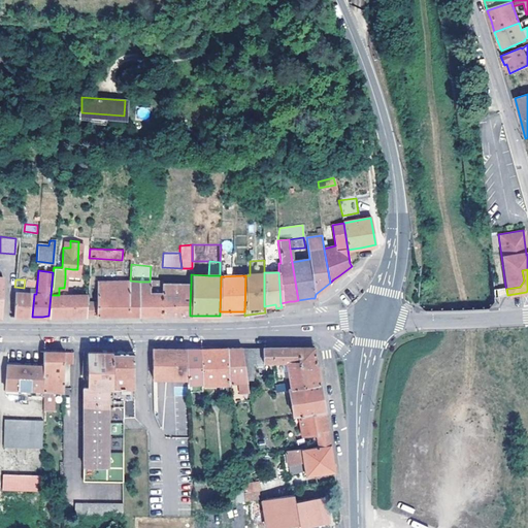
[(110,316),(138,317),(139,282),(130,281),(97,281),(96,302),(86,302),(86,317),(98,316),(110,316)]
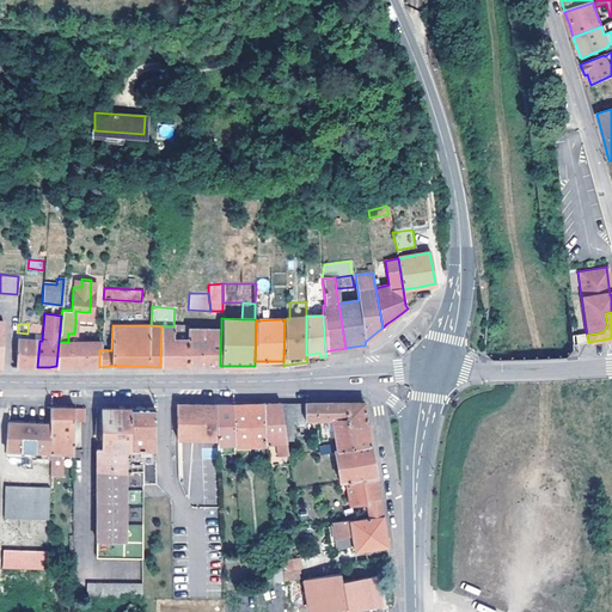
[(173,326),(161,326),(160,367),(170,366),(187,366),(188,340),(172,340),(173,326)]
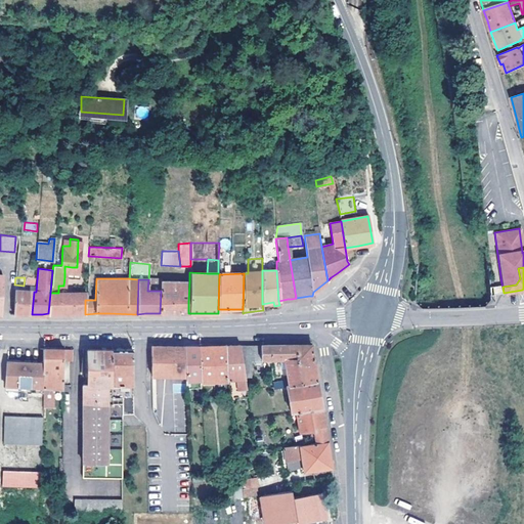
[(188,302),(189,281),(161,281),(161,291),(160,313),(168,313),(188,313),(188,302)]
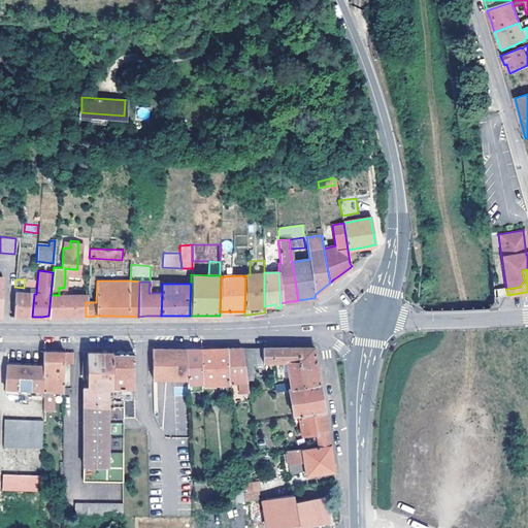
[(495,287),(496,296),(507,295),(506,289),(505,286),(495,287)]
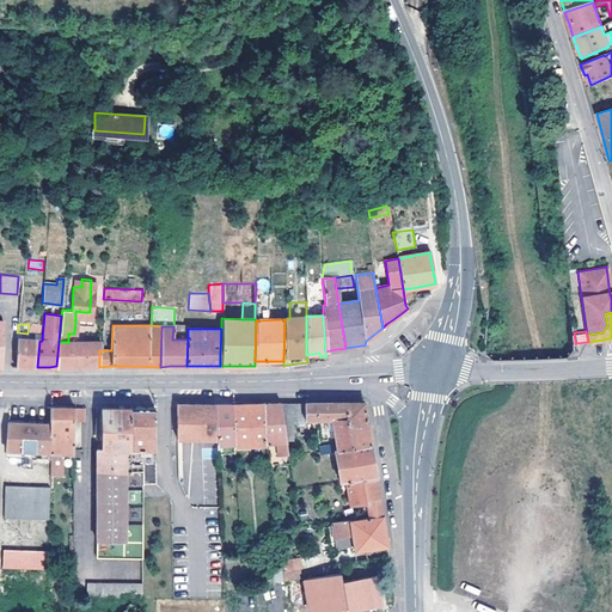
[(24,367),(37,367),(40,341),(17,338),(16,367),(24,367)]
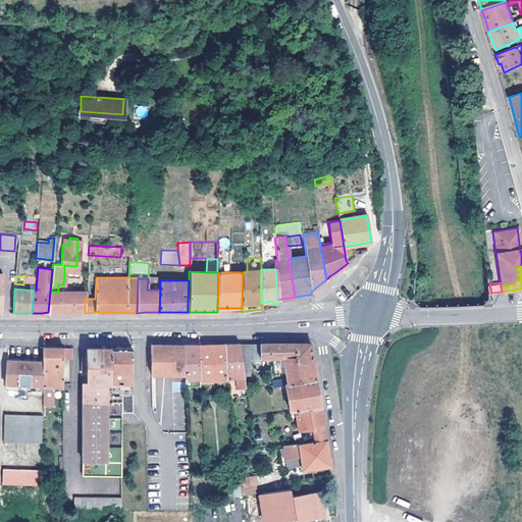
[(50,292),(48,312),(55,312),(61,312),(62,293),(58,292),(50,292)]
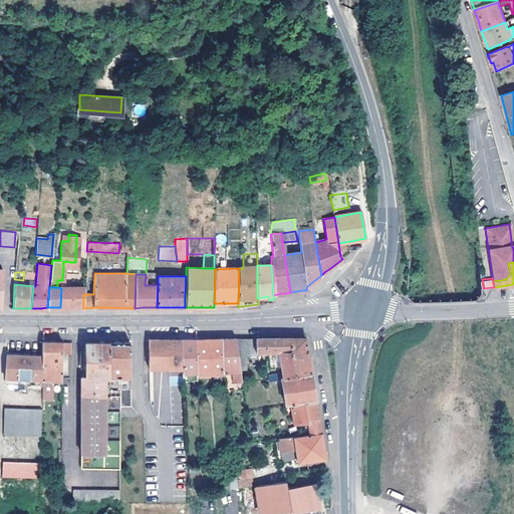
[(69,307),(83,308),(83,294),(83,288),(61,288),(60,307),(69,307)]
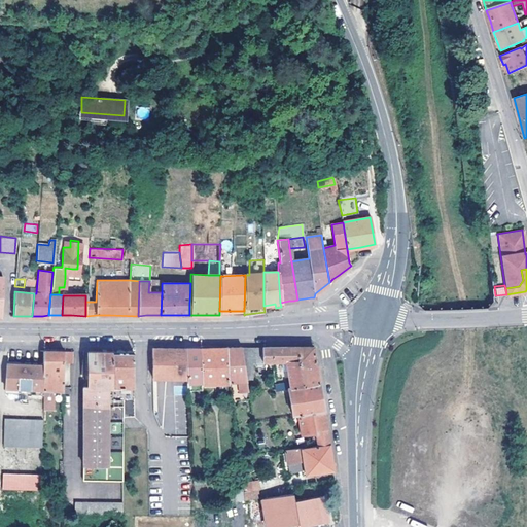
[(234,347),(226,348),(226,381),(229,382),(230,400),(248,400),(247,392),(245,382),(243,365),(241,347),(234,347)]
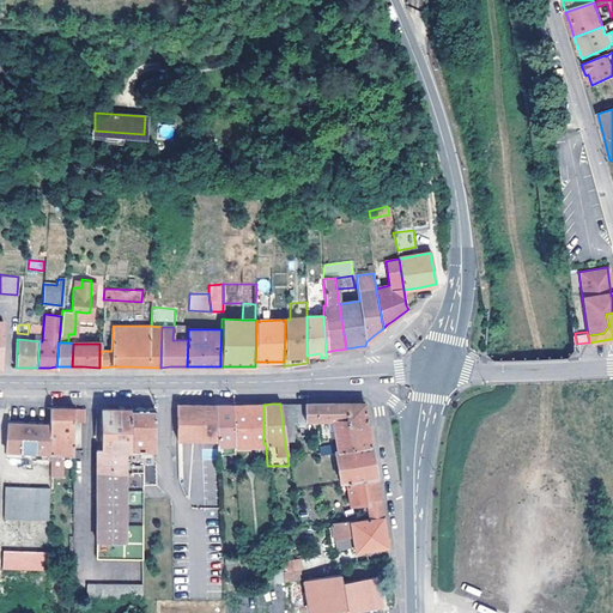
[(290,404),(280,404),(283,425),(292,424),(304,423),(304,420),(331,422),(334,445),(317,448),(317,454),(332,451),(369,445),(363,404),(328,404),(290,404)]
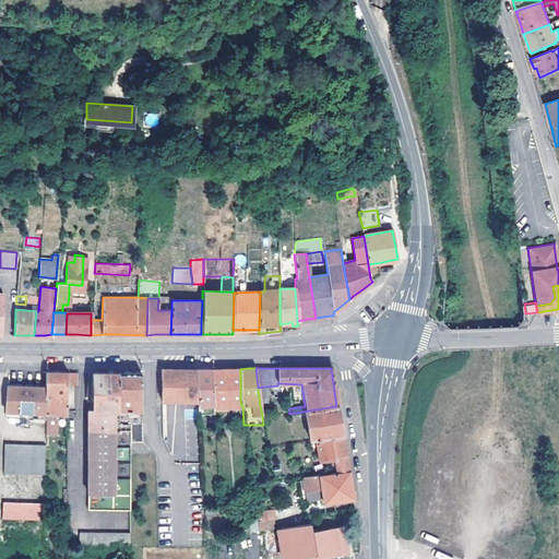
[(197,402),(195,369),(178,369),(159,369),(161,402),(197,402)]
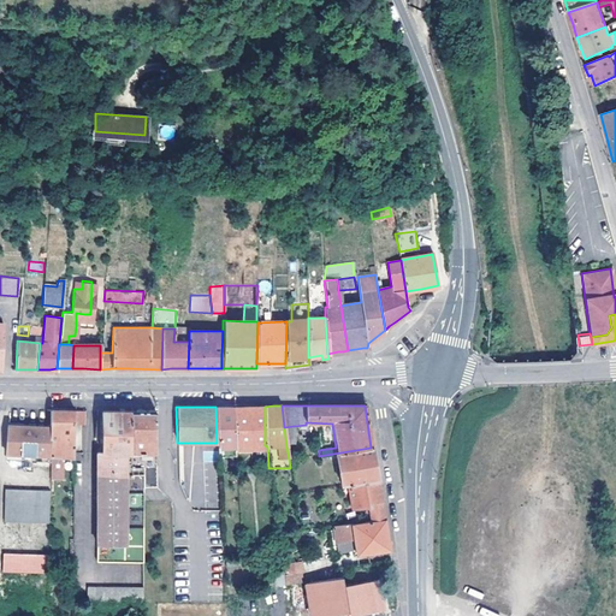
[(223,407),(215,407),(217,443),(218,457),(234,457),(234,446),(231,407),(223,407)]
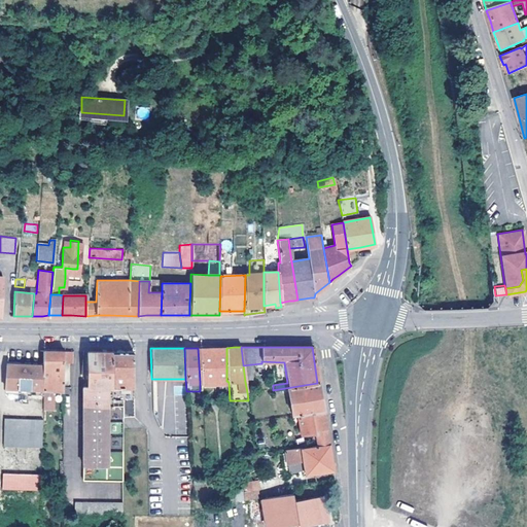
[(211,348),(198,348),(200,382),(226,381),(226,348),(211,348)]
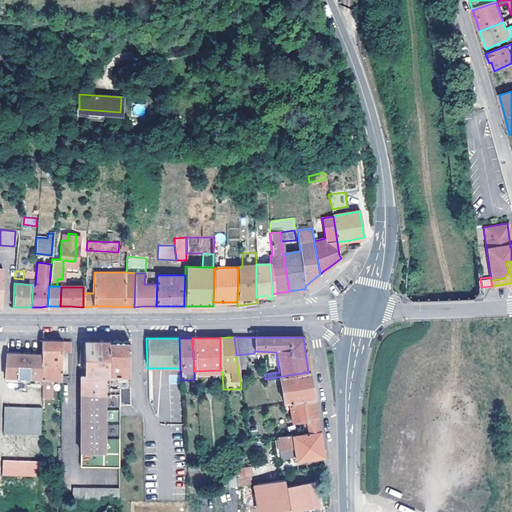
[(4,377),(42,380),(41,340),(23,340),(7,339),(4,377)]
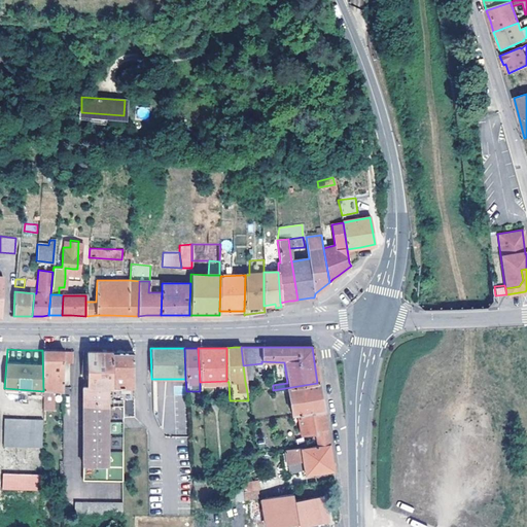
[(42,350),(43,391),(53,391),(62,392),(63,351),(53,351),(42,350)]
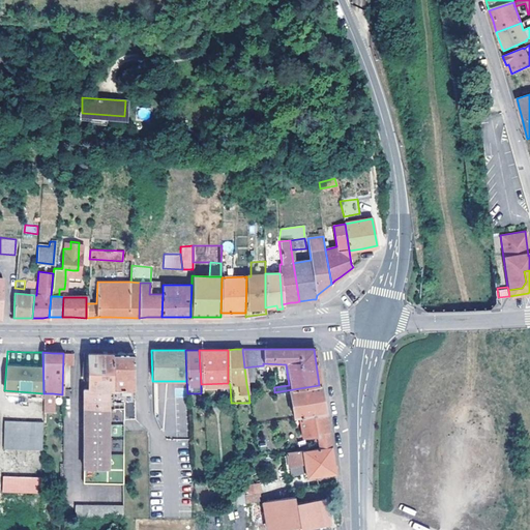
[(122,410),(122,418),(134,419),(133,388),(131,353),(112,354),(111,389),(111,403),(122,403),(122,410)]
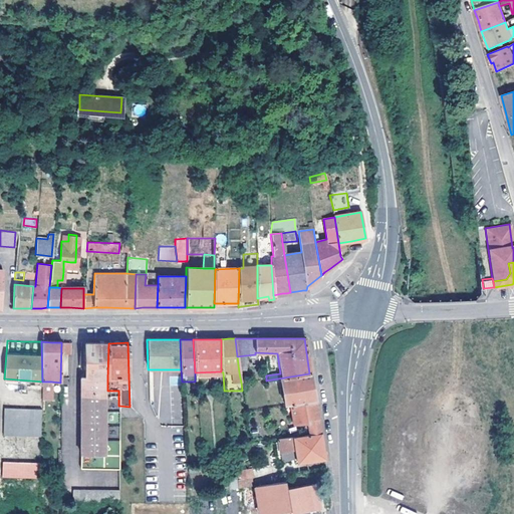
[(80,469),(117,469),(118,406),(118,398),(107,398),(107,391),(107,377),(108,343),(84,343),(84,375),(80,376),(80,469)]
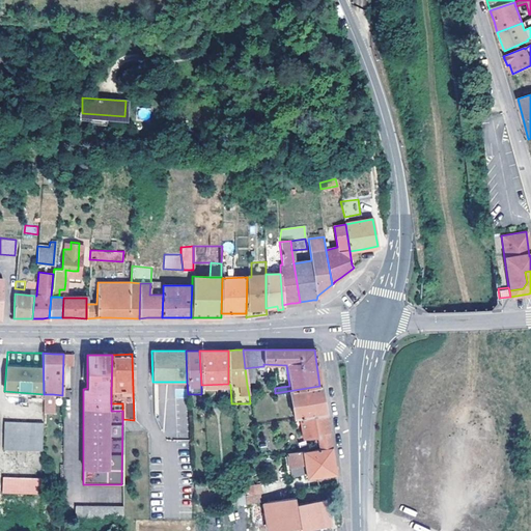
[(253,367),(245,368),(247,385),(255,384),(253,367)]
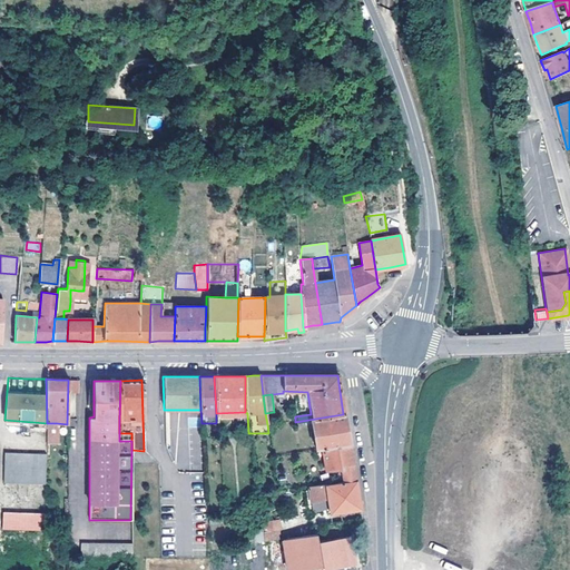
[(343,414),(308,420),(314,449),(320,449),(349,444),(345,428),(343,414)]
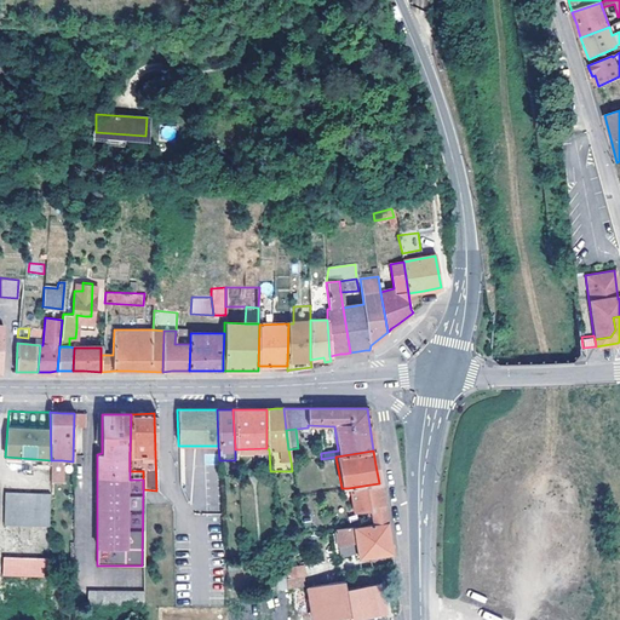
[(51,460),(50,478),(62,480),(62,469),(62,460),(51,460)]
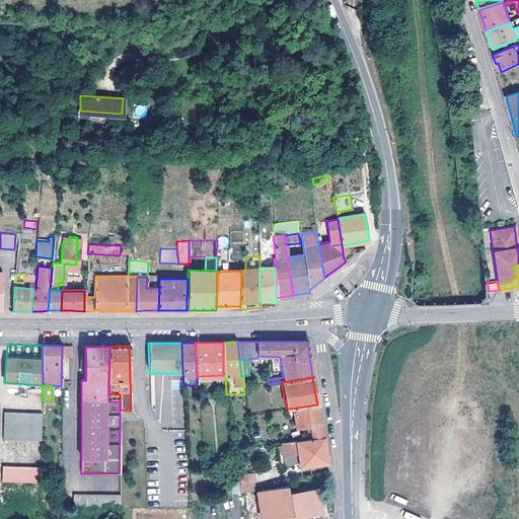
[(320,421),(317,404),(291,409),(294,429),(309,427),(311,439),(323,438),(320,421)]
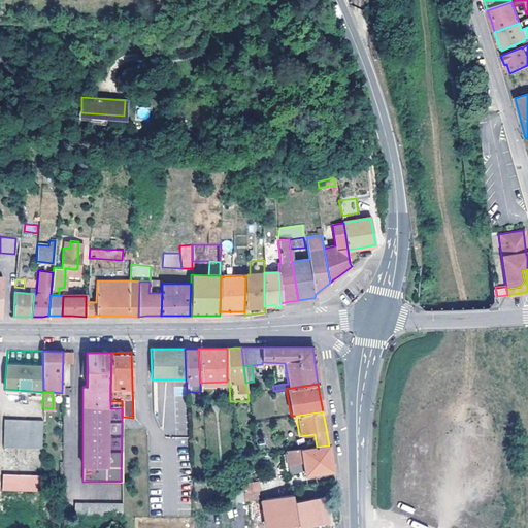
[(2,448),(40,450),(42,421),(3,420),(2,448)]
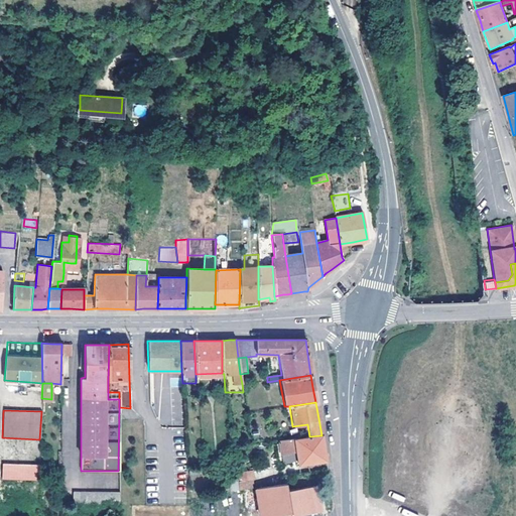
[(295,452),(297,465),(325,460),(323,447),(321,435),(309,436),(306,436),(306,437),(277,441),(279,454),(295,452)]
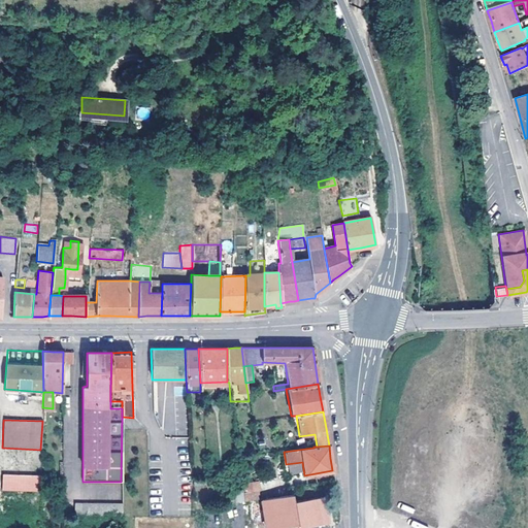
[(9,490),(39,492),(39,476),(1,475),(0,496),(8,496),(9,490)]
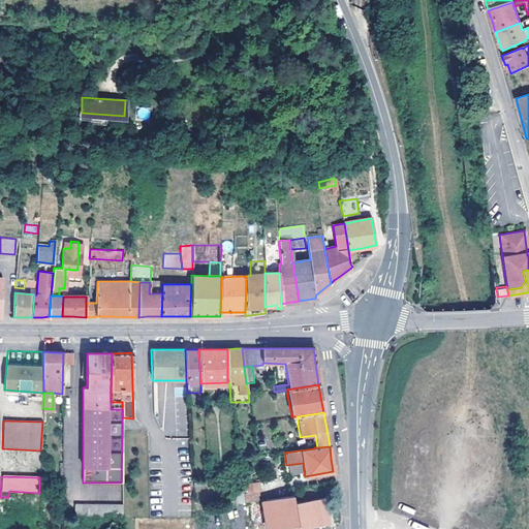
[(257,501),(256,496),(255,492),(253,483),(240,485),(244,503),(257,501)]
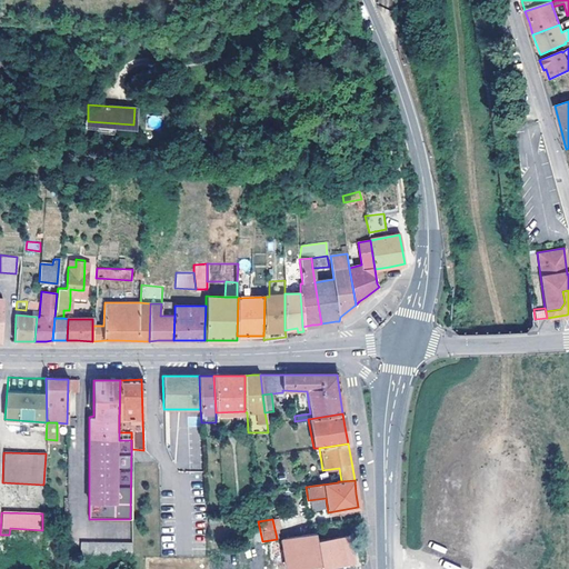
[(315,533),(281,538),(286,568),(301,568),(319,567),(319,568),(322,568),(350,565),(347,546),(350,545),(348,536),(316,541),(315,533)]
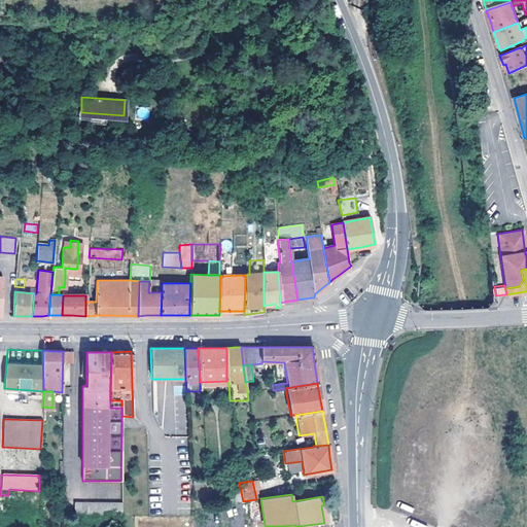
[(73,517),(120,517),(120,502),(73,502),(73,517)]
